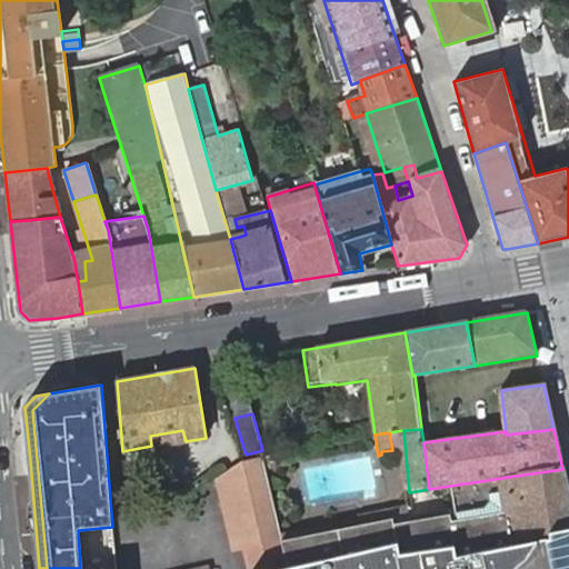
[(280,451),(260,456),(263,472),(283,468),(280,451)]
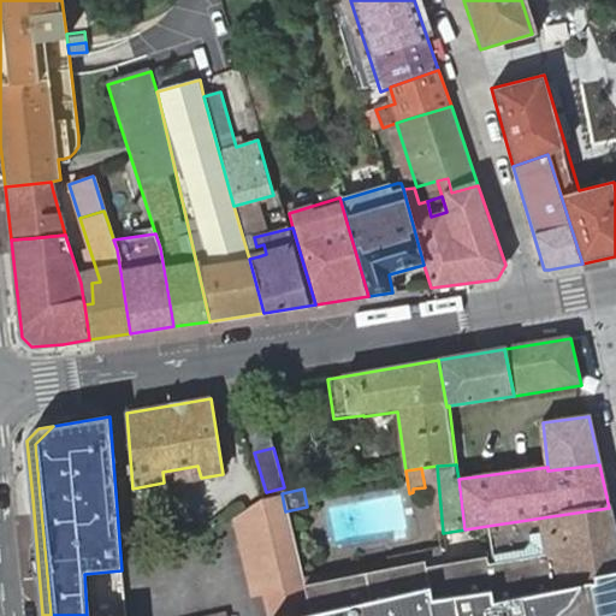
[(282,493),(264,497),(243,510),(264,596),(303,585),(302,580),(285,511),(282,493)]
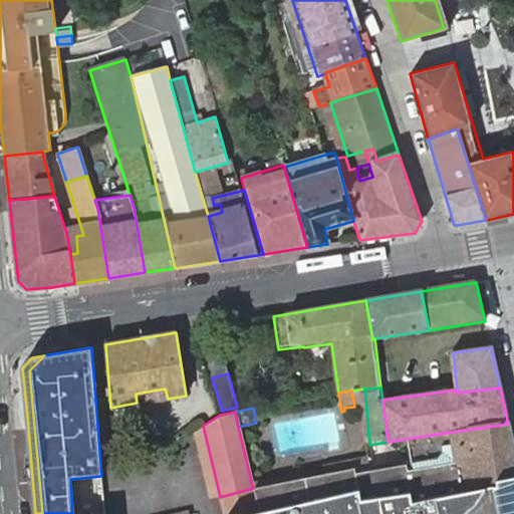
[(513,449),(508,424),(467,430),(472,463),(413,475),(418,502),(497,488),(496,480),(513,476),(513,449)]
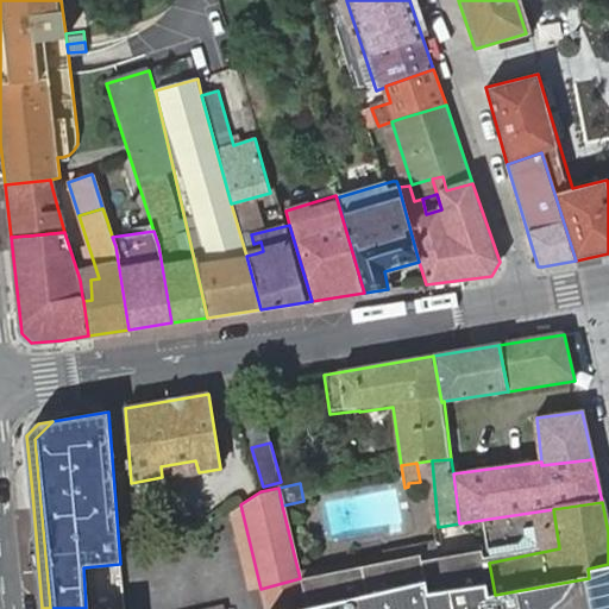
[(261,589),(240,504),(230,512),(249,592),(261,589)]
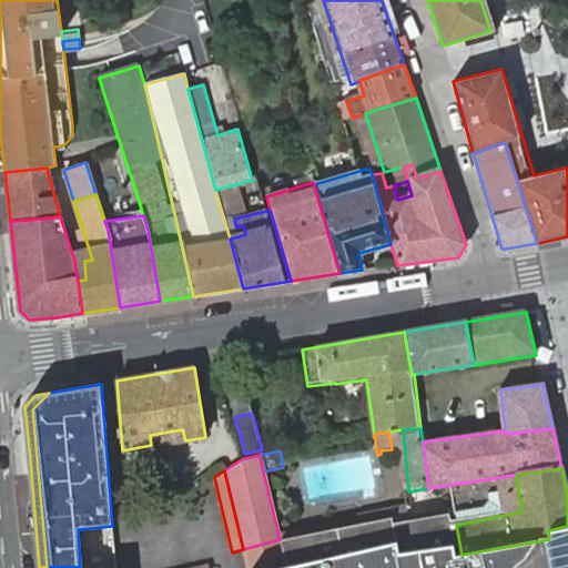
[(129,507),(144,503),(143,486),(125,487),(129,507)]
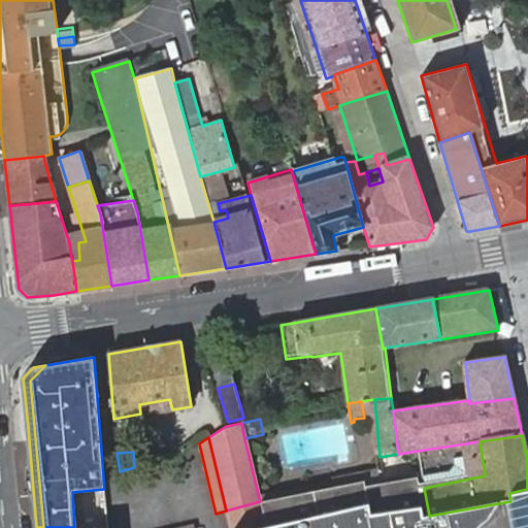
[(398,454),(380,457),(383,484),(401,482),(398,454)]
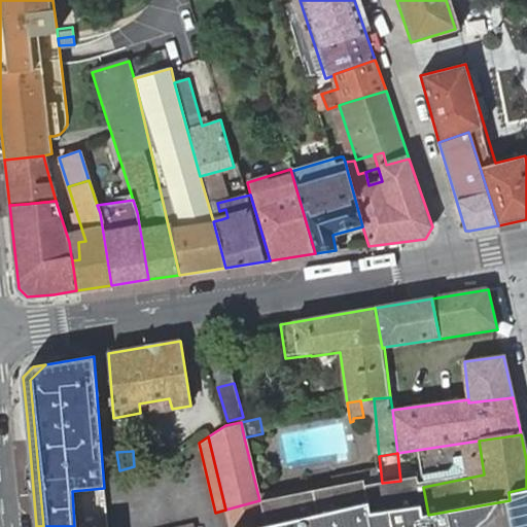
[(428,515),(423,487),(420,487),(418,478),(400,481),(382,483),(379,483),(377,471),(363,476),(367,506),(370,514),(420,505),(422,516),(428,515)]
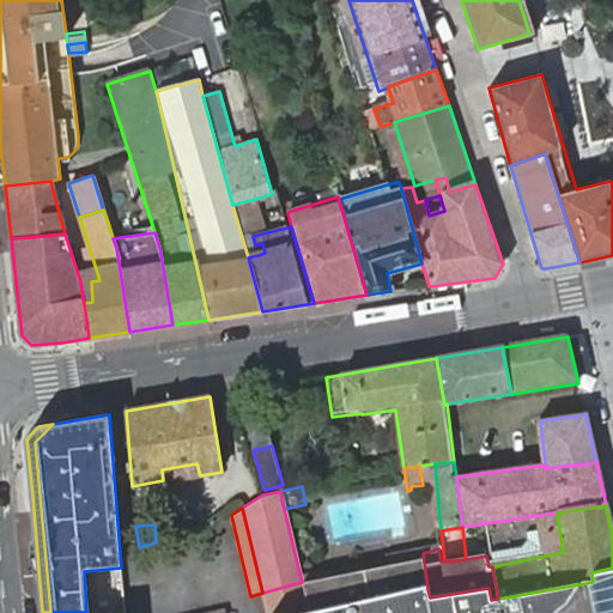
[(428,589),(423,553),(390,559),(392,566),(337,578),(343,606),(384,598),(418,590),(428,589)]
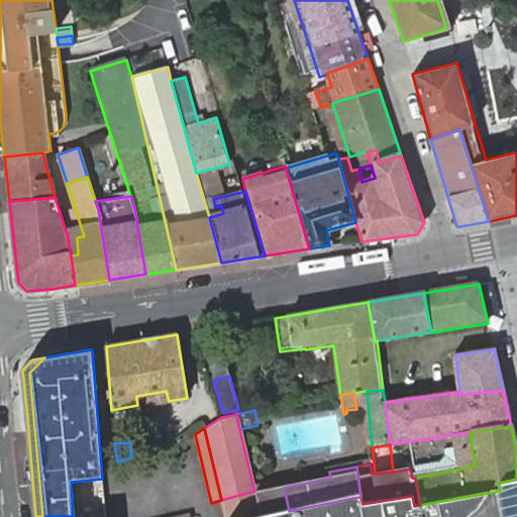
[(254,491),(221,500),(225,516),(255,516),(289,511),(284,488),(330,478),(329,472),(284,481),(253,487),(254,491)]
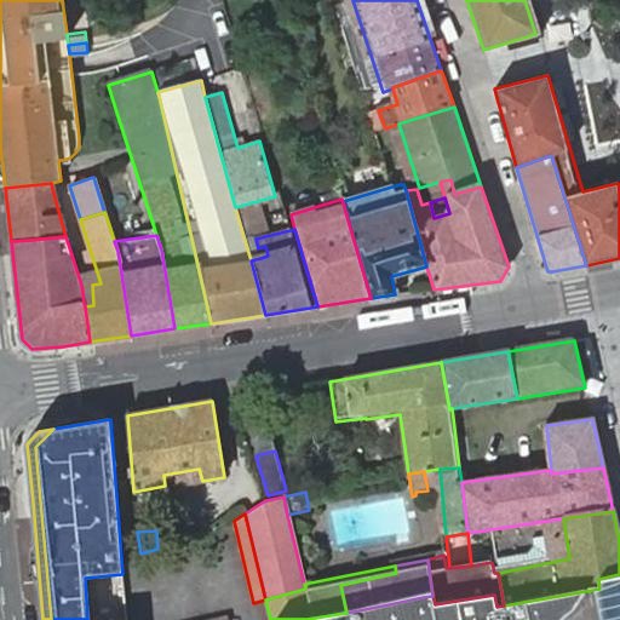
[(619,619),(619,574),(598,579),(600,589),(504,606),(497,607),(494,595),(435,604),(432,596),(423,597),(389,604),(346,613),(306,619),(619,619)]
